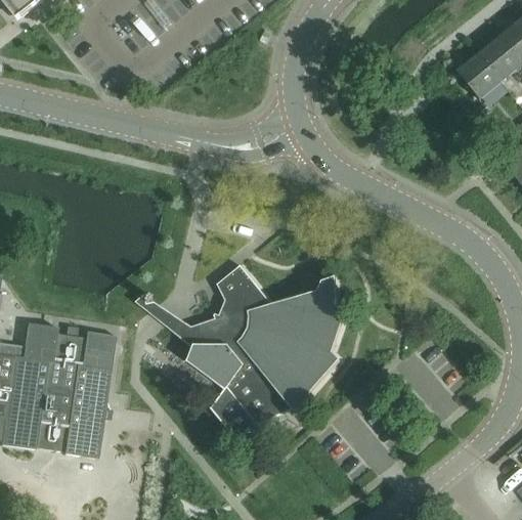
[(3,0),(16,16),(18,15),(19,15),(38,0),(3,0)]
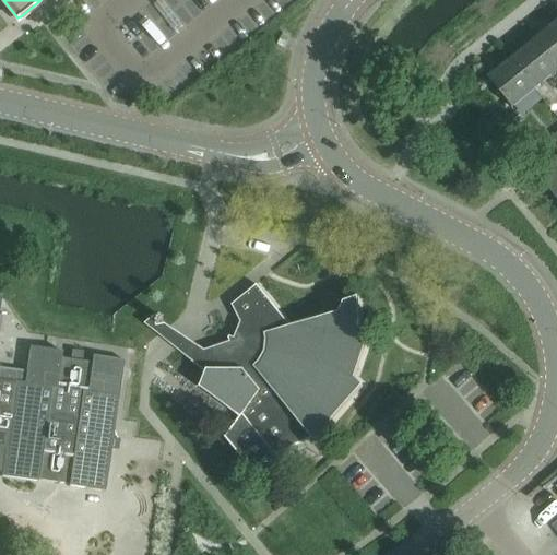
[(556,65),(556,26),(553,21),(531,38),(554,68),(556,65)]
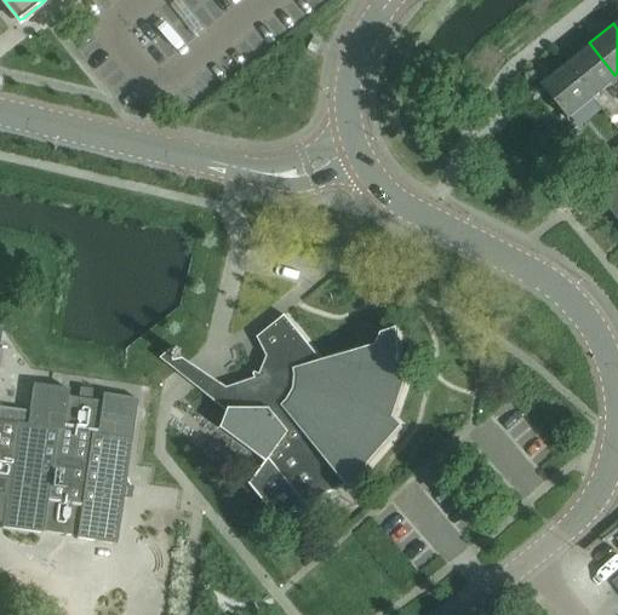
[(589,42),(564,63),(590,95),(614,75),(589,42)]
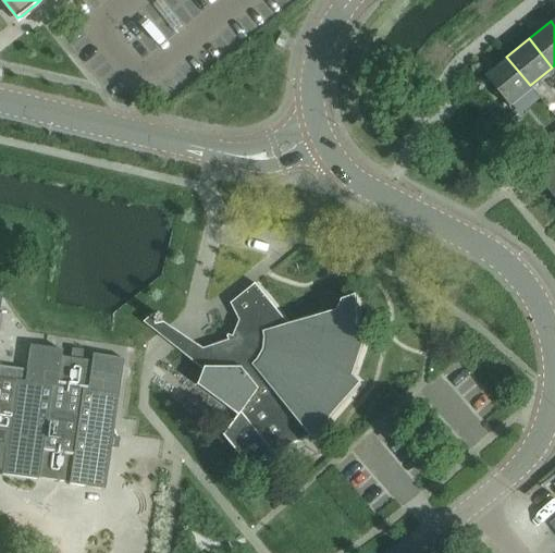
[(530,85),(506,57),(484,75),(507,103),(530,85)]
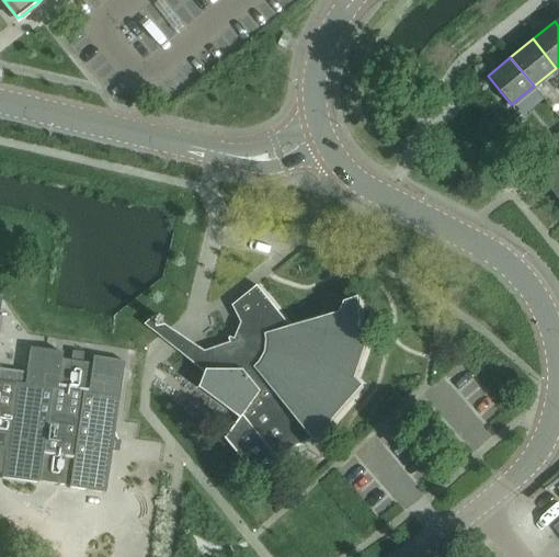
[(558,154),(537,171),(556,193),(558,190),(558,154)]
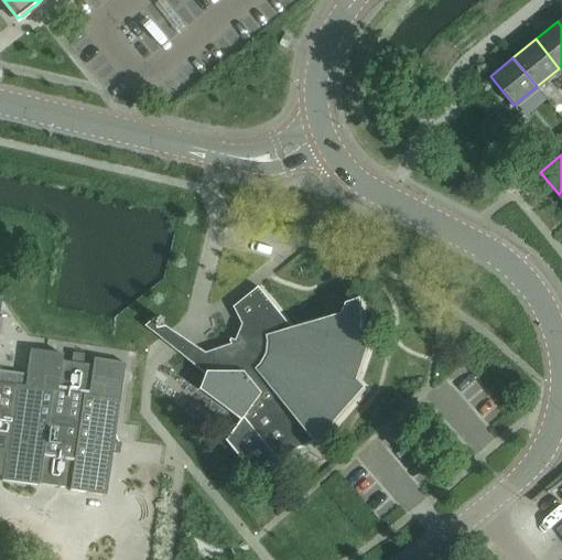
[(290,325),(256,283),(231,304),(240,322),(233,337),(229,336),(227,337),(228,341),(201,351),(180,336),(151,318),(143,324),(170,344),(204,373),(198,388),(238,417),(224,438),(255,476),(280,464),(276,454),(311,438),(314,442),(335,433),(331,422),(364,386),(355,378),(370,332),(359,329),(358,297),(343,301),(339,312),(290,325)]
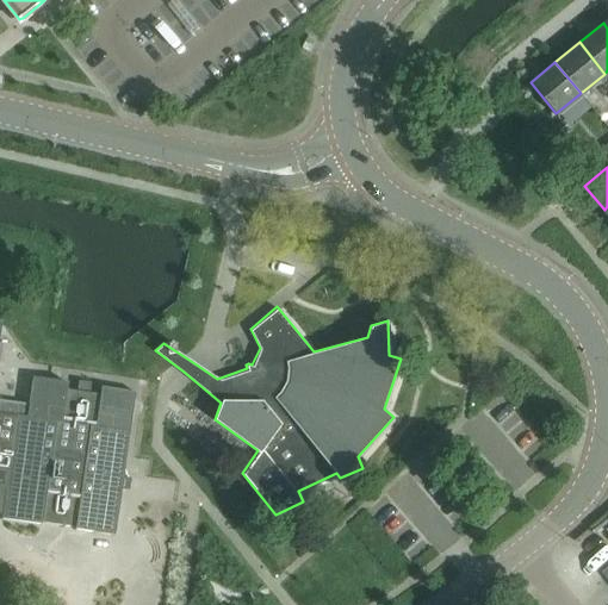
[(0,486),(2,486),(0,500),(0,516),(38,522),(38,519),(72,524),(72,525),(111,531),(117,497),(125,498),(131,465),(122,463),(132,388),(98,384),(97,391),(86,390),(87,379),(75,378),(73,388),(63,386),(64,379),(29,374),(25,400),(0,395),(0,486)]
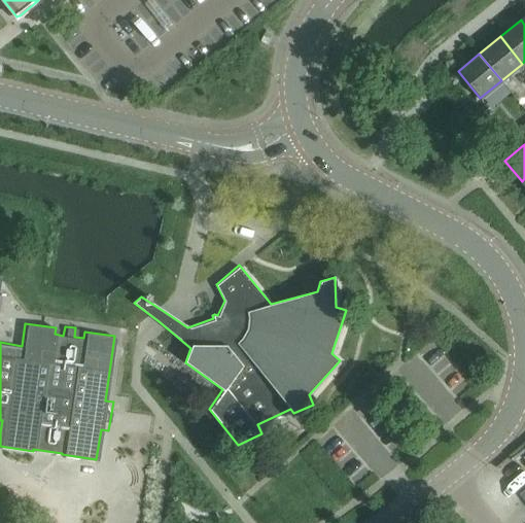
[(506,475),(514,488),(524,482),(524,475),(522,467),(506,475)]
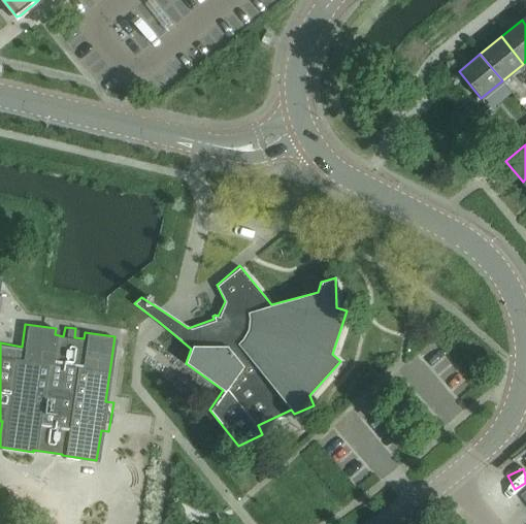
All buildings are outlined.
